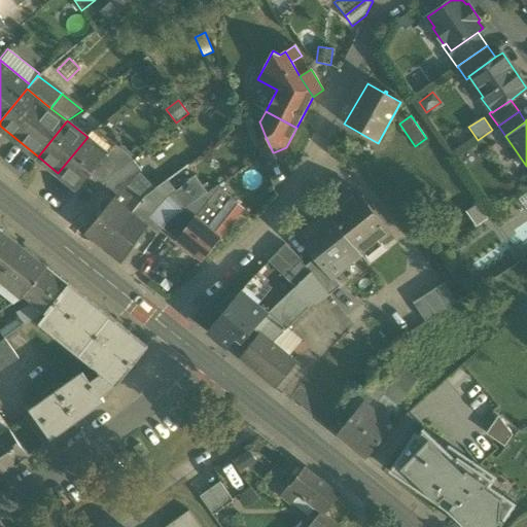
[(97,130),(88,137),(106,151),(115,145),(97,130)]
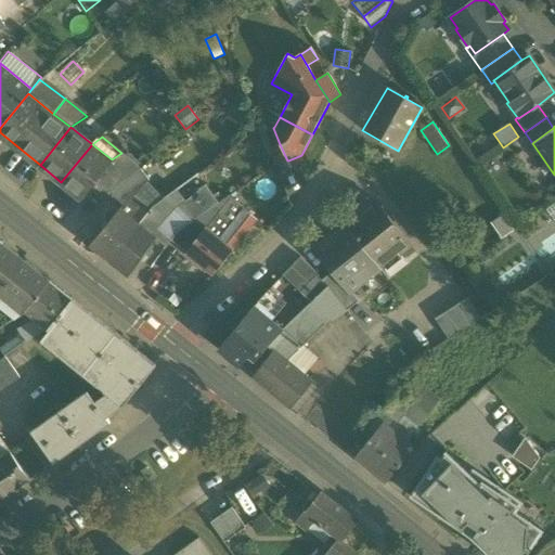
[(113,160),(112,159),(92,144),(61,182),(82,199),(94,183),(113,160)]
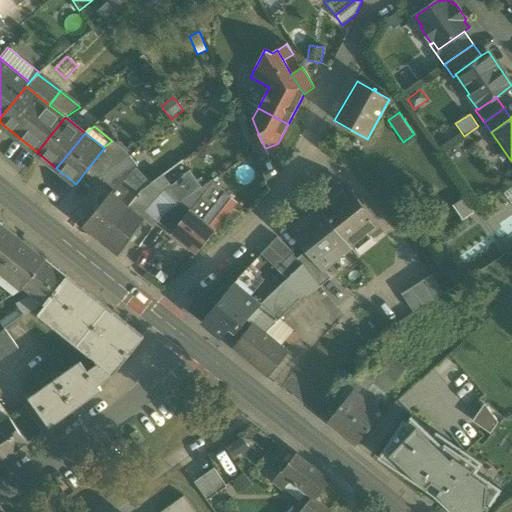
[(254,152),(256,160),(269,155),(266,148),(265,148),(258,133),(247,137),(254,152)]
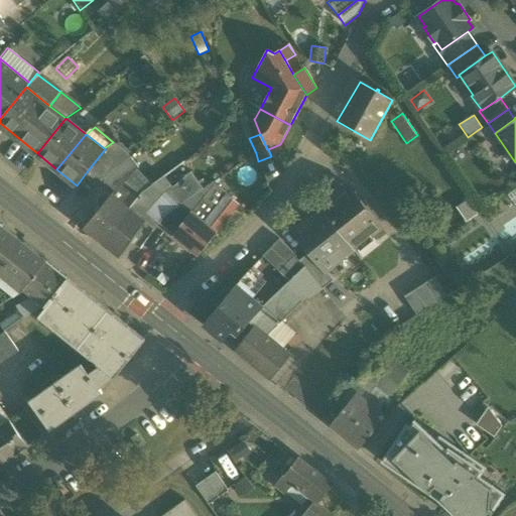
[(102,182),(103,181),(111,172),(130,157),(113,142),(104,148),(105,149),(88,170),(102,182)]
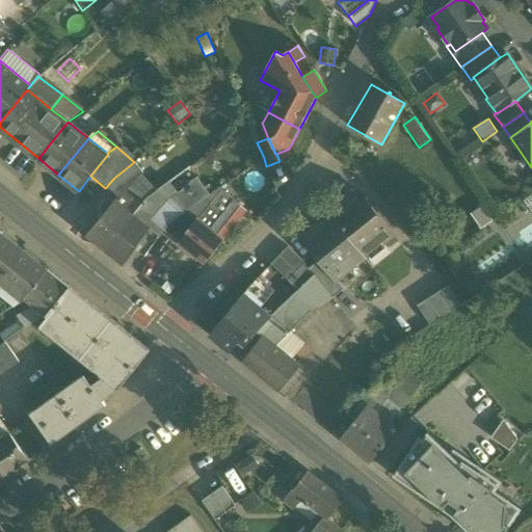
[(142,174),(134,162),(114,178),(106,187),(118,196),(141,176),(142,174)]
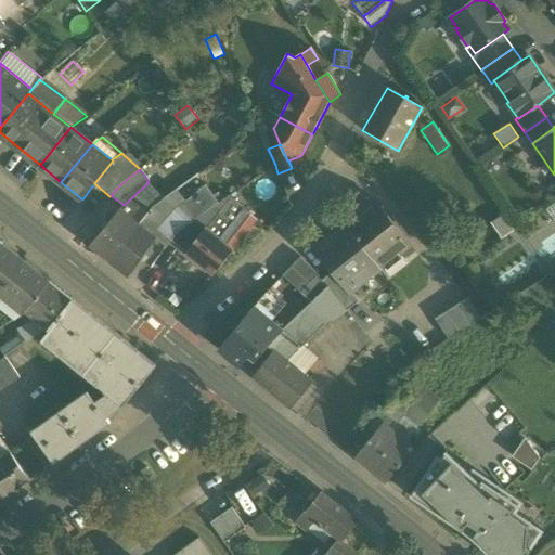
[(156,237),(156,239),(168,246),(172,241),(178,232),(195,220),(195,219),(182,205),(206,185),(197,175),(177,190),(183,198),(151,234),(156,237)]
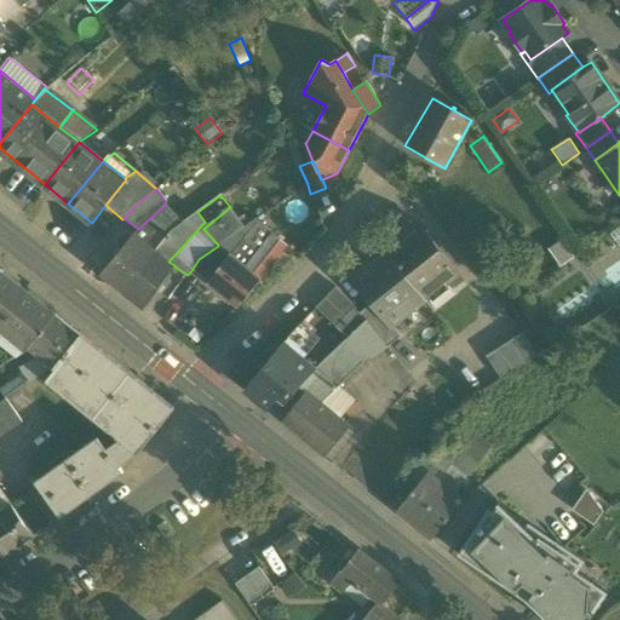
[(138,229),(135,234),(143,240),(155,225),(167,234),(183,223),(165,205),(138,229)]
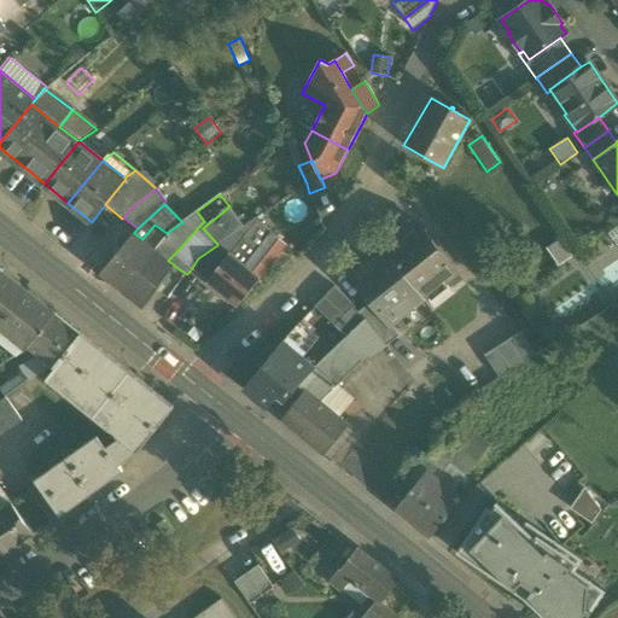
[(203,228),(217,244),(244,226),(229,207),(203,228)]
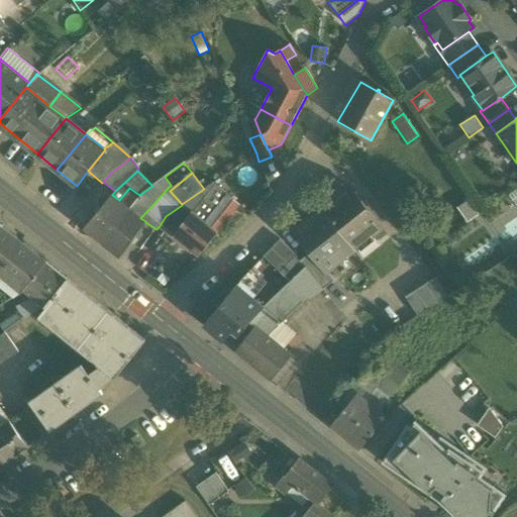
[(165,177),(152,186),(139,195),(102,243),(119,257),(145,222),(145,221),(140,218),(171,185),(165,177)]
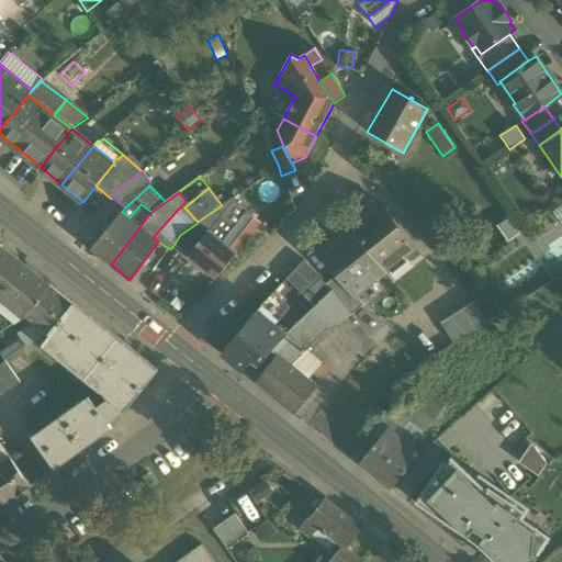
[(231,200),(213,212),(223,218),(210,234),(223,245),(247,213),(231,200)]
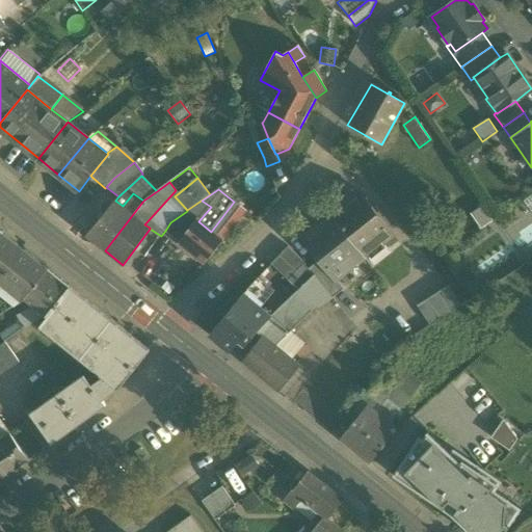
[(331,215),(365,258),(394,235),(379,218),(380,218),(371,207),(360,192),(331,215)]
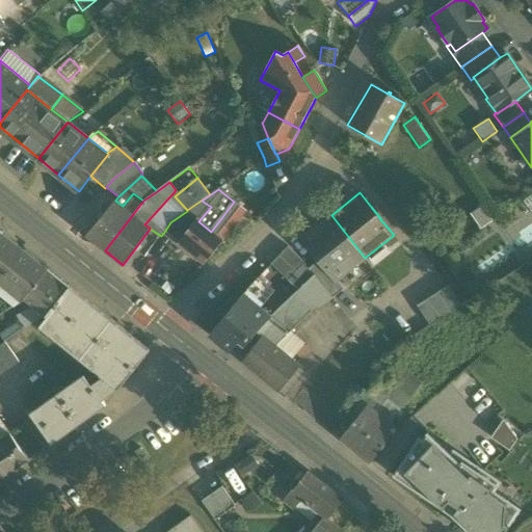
[(105,250),(143,201),(133,193),(123,206),(115,201),(86,236),(105,250)]
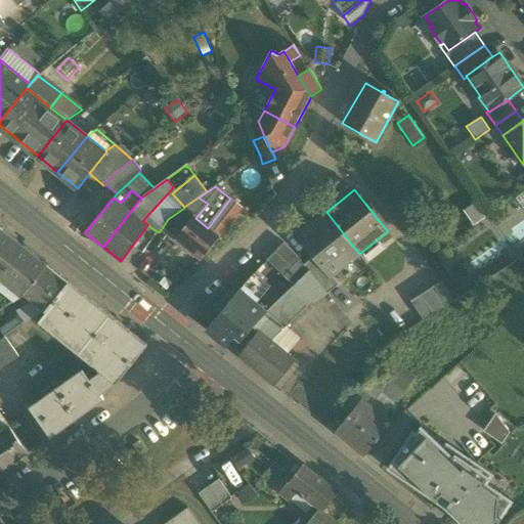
[(163,227),(177,238),(193,217),(195,218),(208,204),(199,198),(184,208),(168,219),(163,227)]
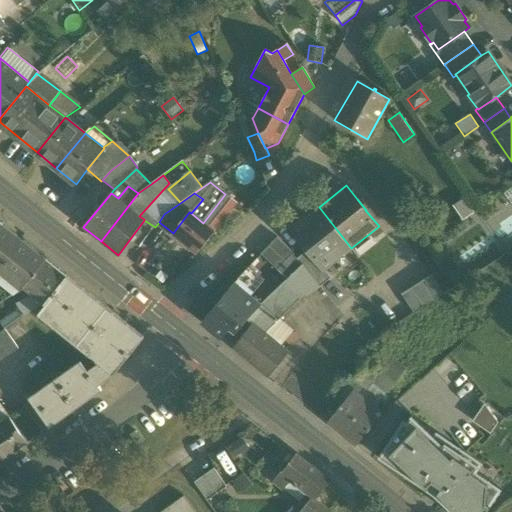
[(203,223),(213,232),(236,202),(225,194),(203,223)]
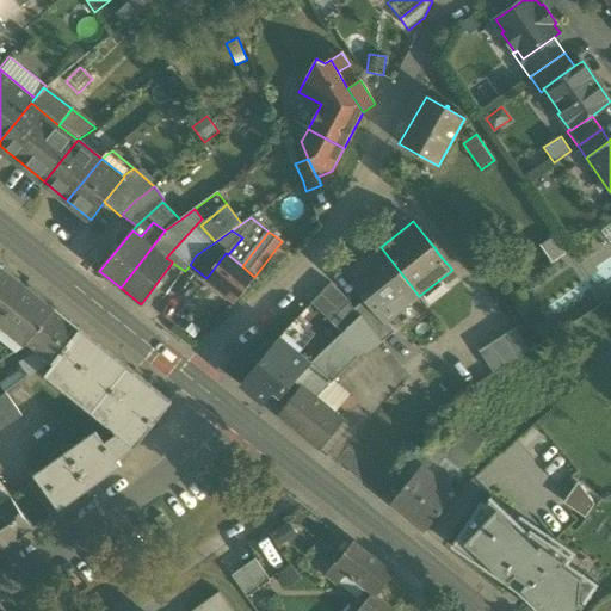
[(567,253),(554,235),(539,245),(553,263),(567,253)]
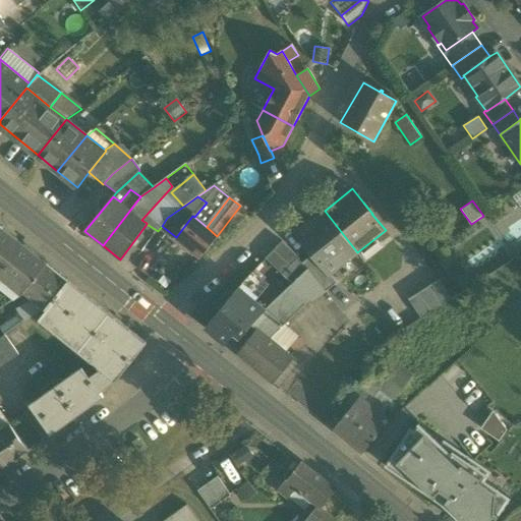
[(325,211),(296,233),(312,254),(329,275),(330,274),(357,252),(325,211)]
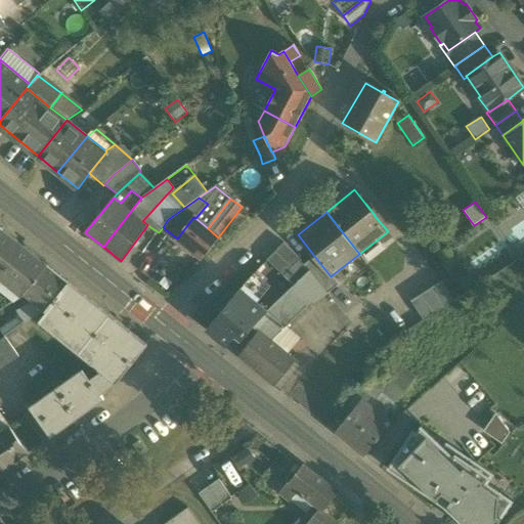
[(177,238),(202,258),(218,237),(208,228),(195,218),(193,217),(177,238)]
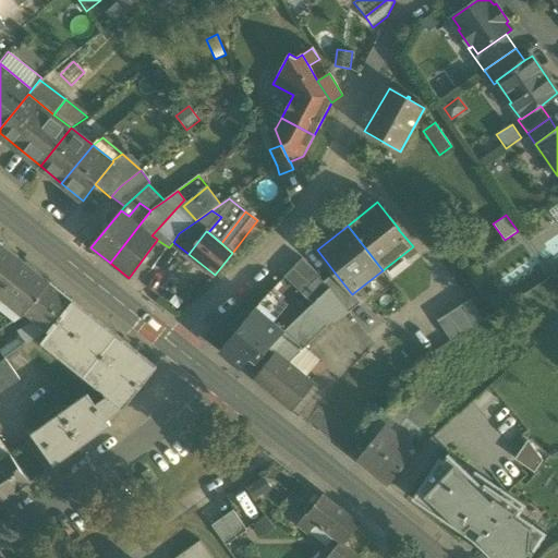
[(0,275),(16,255),(3,244),(0,249),(0,275)]
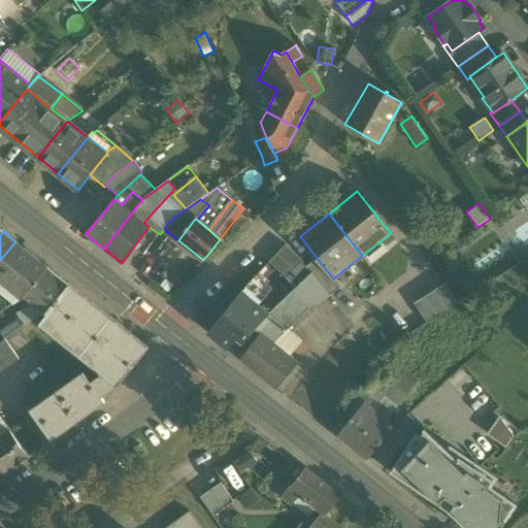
[(0,281),(22,299),(25,296),(47,267),(15,241),(0,260),(0,281)]
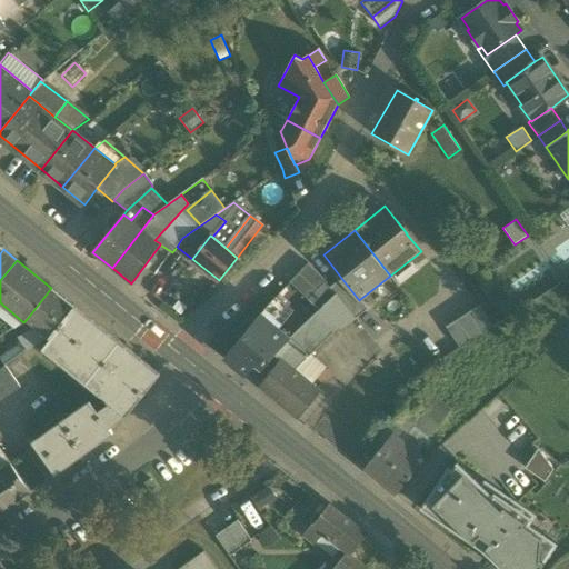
[(289,282),(308,300),(325,282),(326,281),(307,263),(289,282)]
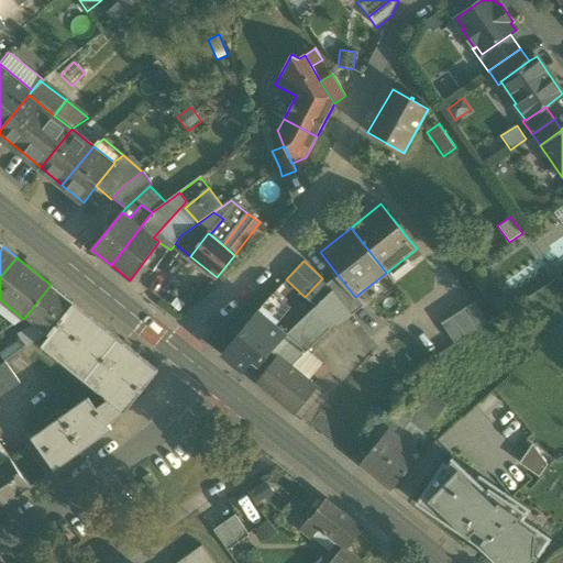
[(338,275),(327,284),(333,290),(351,316),(363,306),(356,296),(355,297),(338,275)]
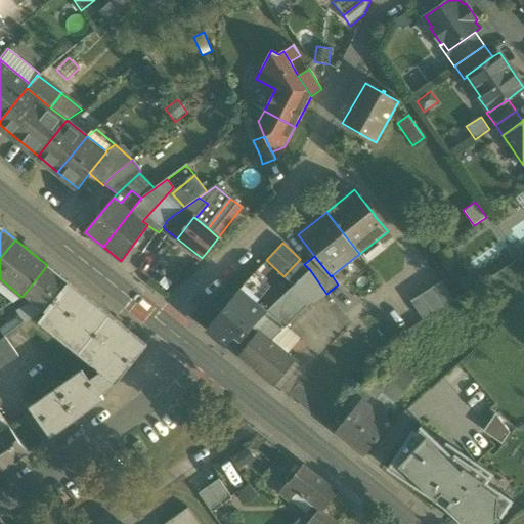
[(299,260),(284,276),(293,286),(298,282),(309,271),(299,260)]
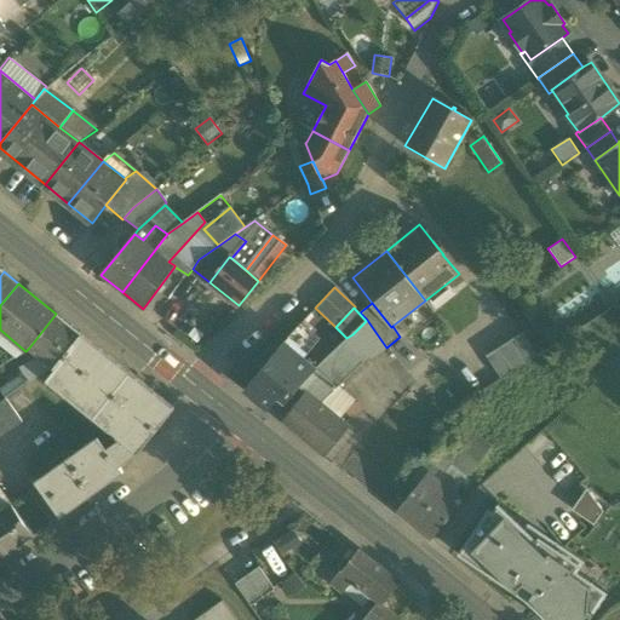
[(81,334),(56,314),(29,348),(40,357),(53,368),(81,334)]
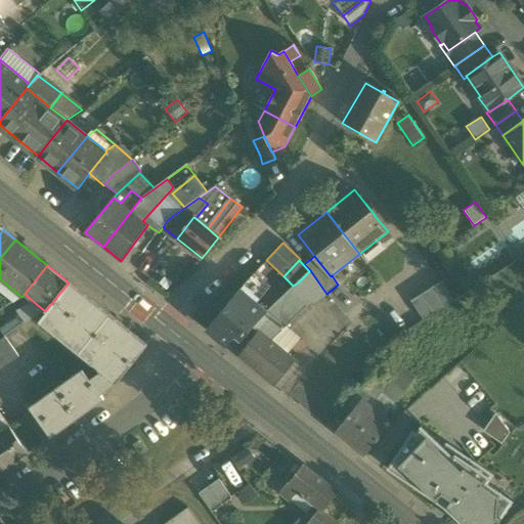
[(312,302),(313,304),(326,294),(310,270),(309,271),(298,282),(312,302)]
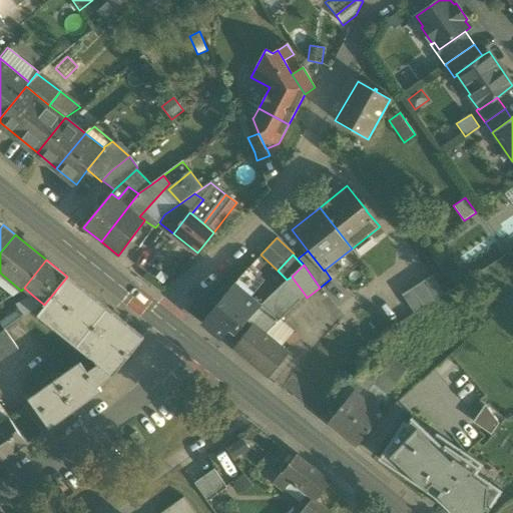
[(236,282),(234,285),(250,298),(265,281),(248,268),(236,282)]
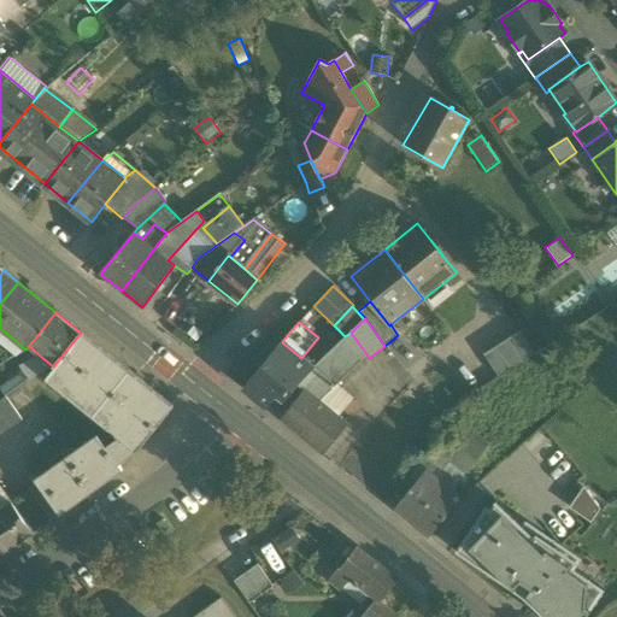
[(0,328),(0,340),(17,356),(25,350),(0,328)]
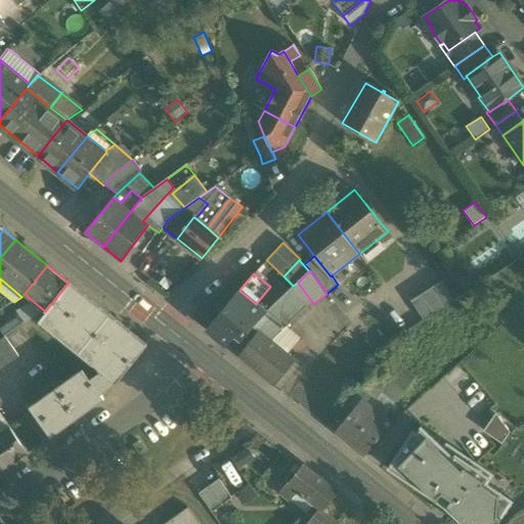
[(410,301),(424,321),(453,301),(441,281),(410,301)]
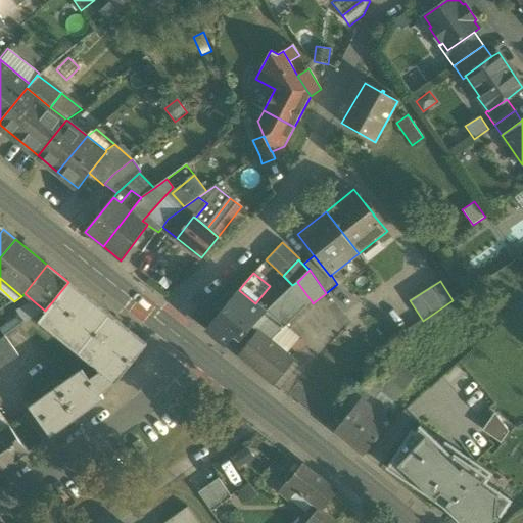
[(38,320),(101,371),(116,382),(147,344),(68,282),(46,311),(38,320)]
